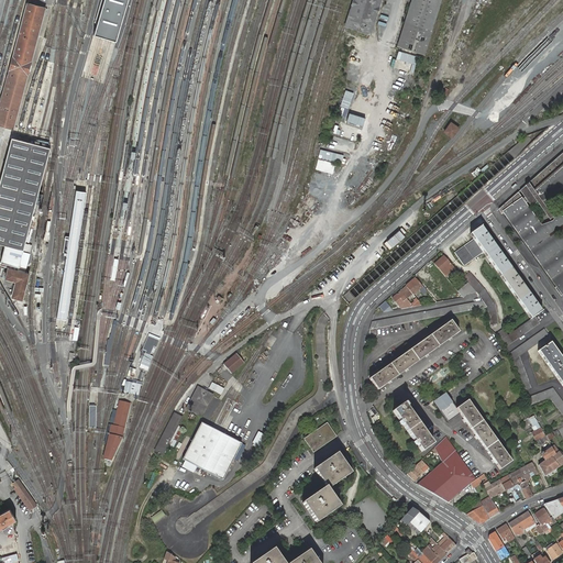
[(129,0),(105,0),(95,35),(117,42),(129,0)]
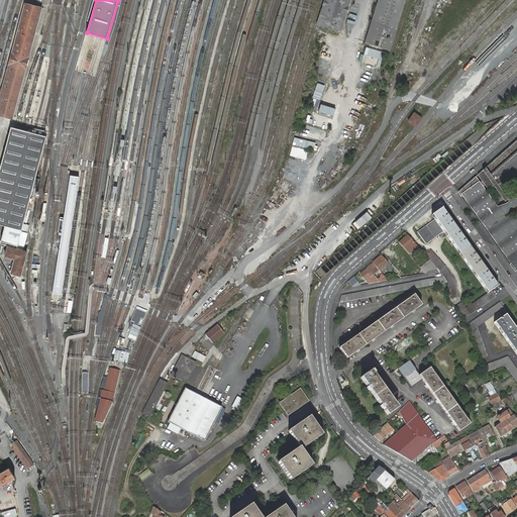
[(347,0),(327,0),(319,27),(337,32),(347,0)]
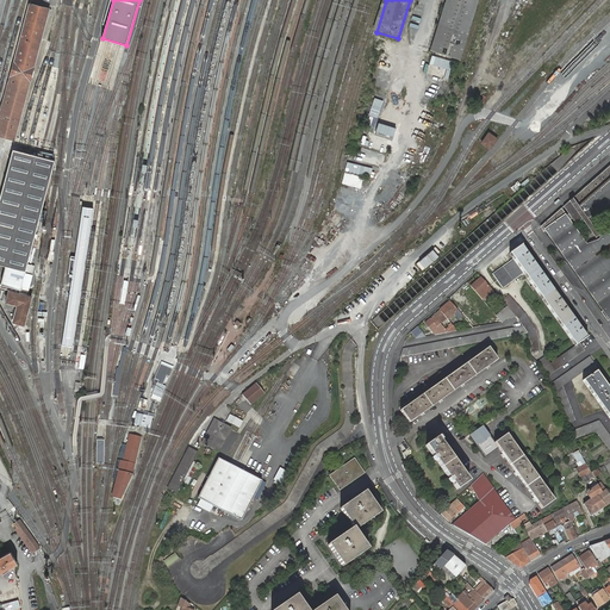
[(474,0),(448,0),(434,50),(456,57),(474,0)]
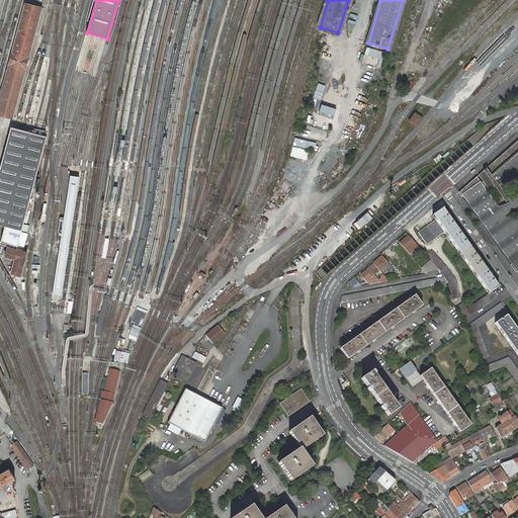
[(0,97),(0,114),(12,118),(41,8),(25,3),(0,97)]
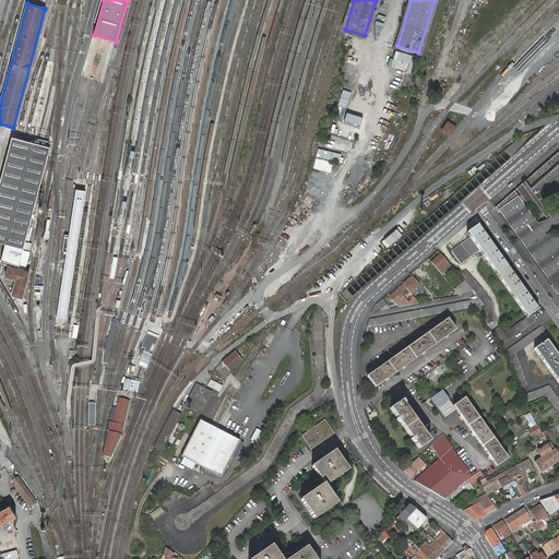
[(462,22),(454,40),(462,44),(471,25),(462,22)]
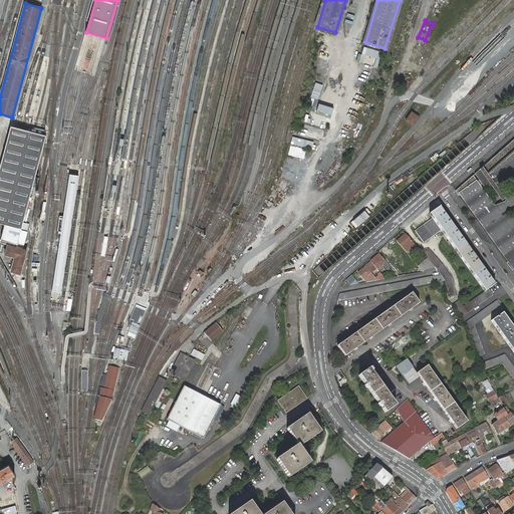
[(413,50),(422,53),(425,43),(416,41),(413,50)]
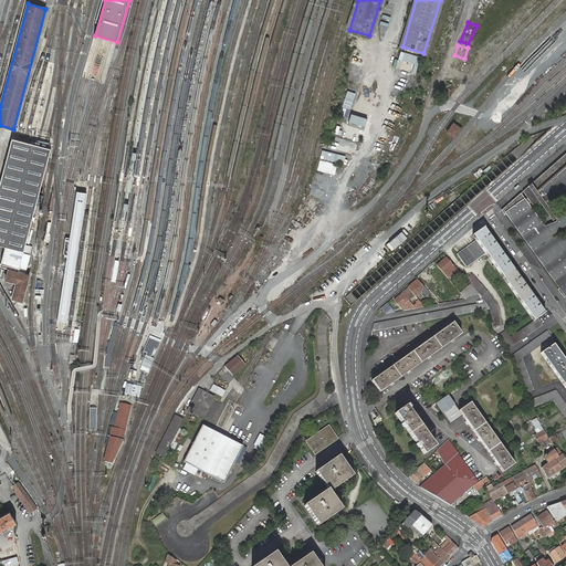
[(418,72),(422,56),(415,55),(411,71),(418,72)]
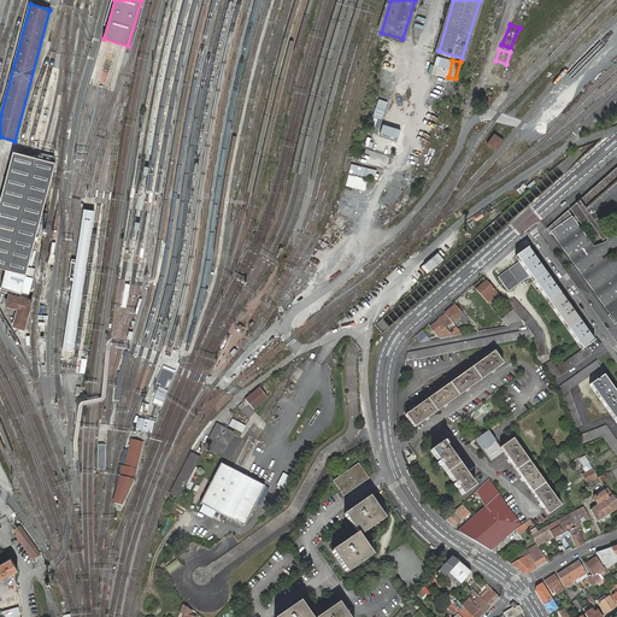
[(381,95),(377,105),(389,109),(392,99),(381,95)]
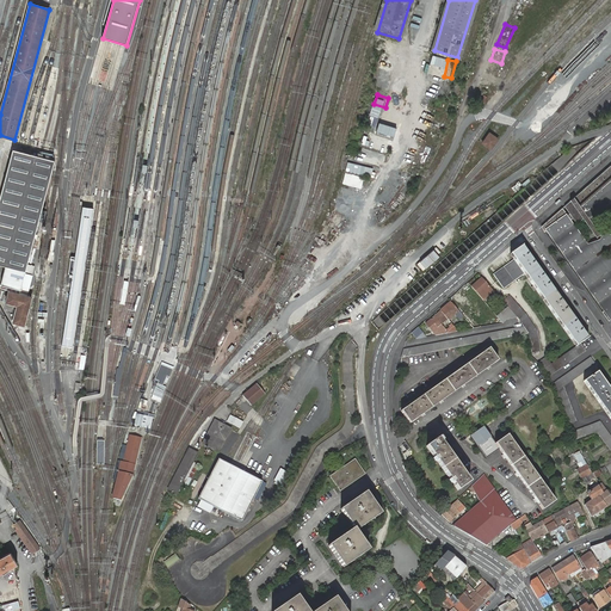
[(382,121),(396,125),(403,104),(389,99),(382,121)]
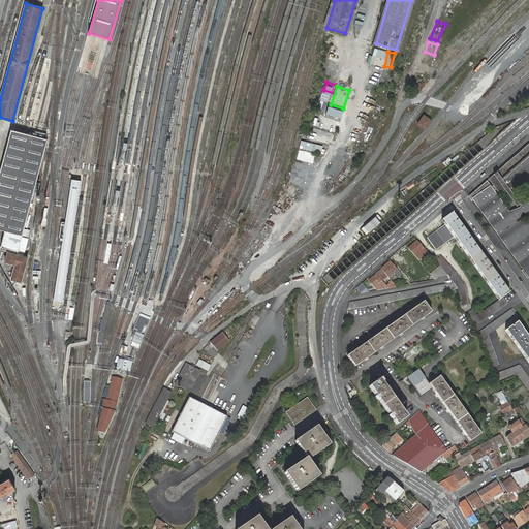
[(426,130),(432,121),(425,115),(417,124),(426,130)]
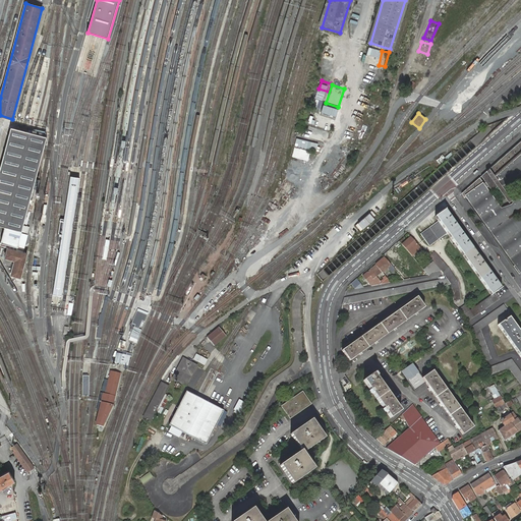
[(360,121),(367,123),(369,116),(362,114),(360,121)]
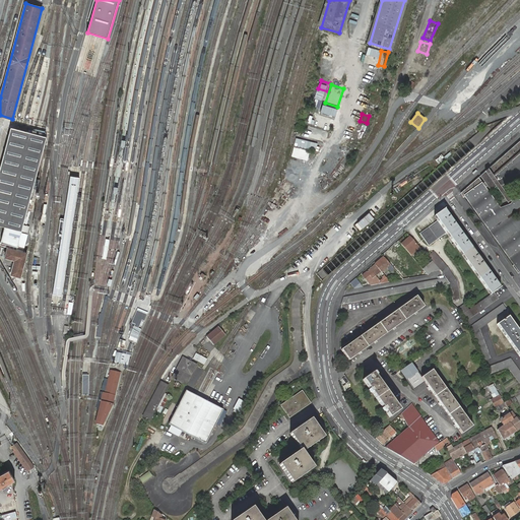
[(17,246),(47,136),(42,135),(35,133),(23,131),(16,129),(11,127),(0,168),(0,224),(5,226),(1,242),(17,246)]
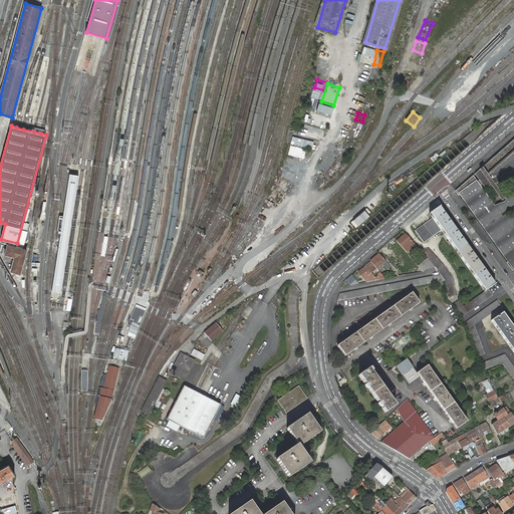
[(293,136),(291,144),(312,150),(314,142),(293,136)]
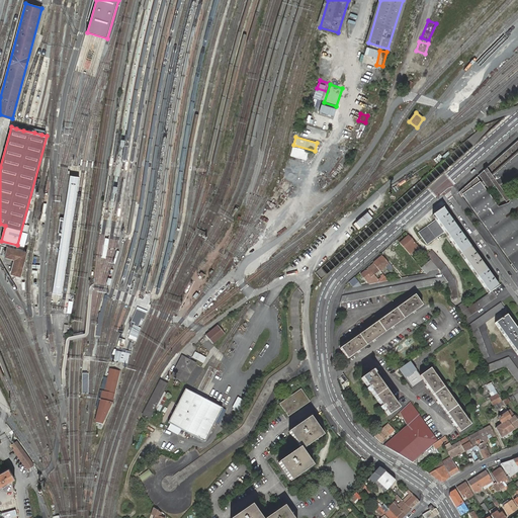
[(477,176),(458,192),(461,196),(462,196),(464,194),(480,216),(483,213),(484,214),(480,218),(484,224),(488,221),(492,228),(491,229),(490,230),(490,231),(490,233),(491,234),(493,237),(495,236),(514,263),(511,265),(516,273),(517,271),(517,236),(497,206),(498,206),(484,186),(486,185),(489,189),(495,185),(506,201),(509,198),(500,185),(504,182),(517,172),(517,140),(479,175),(483,181),(481,182),(480,181),(477,176)]
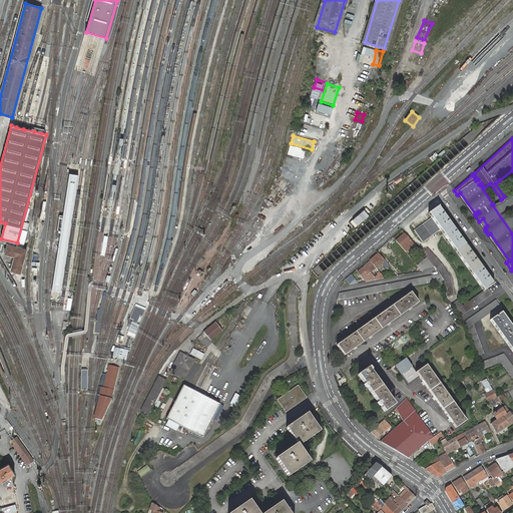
[(78,174),(69,172),(52,290),(61,292),(78,174)]
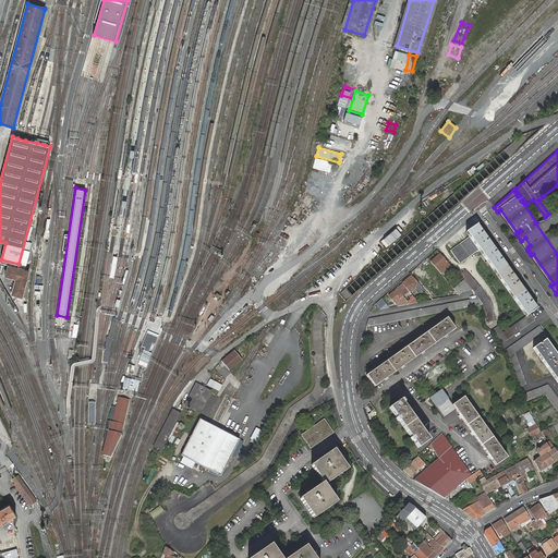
[(557,214),(554,213),(543,196),(538,199),(548,214),(548,215),(548,217),(547,218),(536,222),(535,222),(557,254),(557,227),(555,223),(557,220),(557,214)]
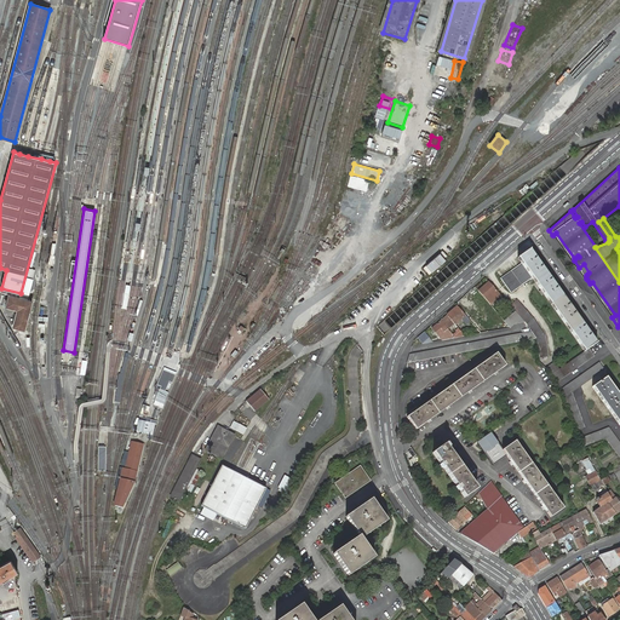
[(552,374),(556,382),(595,355),(589,348),(596,343),(589,332),(586,328),(573,310),(570,308),(555,285),(554,282),(539,263),(538,260),(529,250),(518,258),(522,263),(532,277),(537,285),(585,351),(560,369),(555,363),(555,362),(546,368),(552,374)]
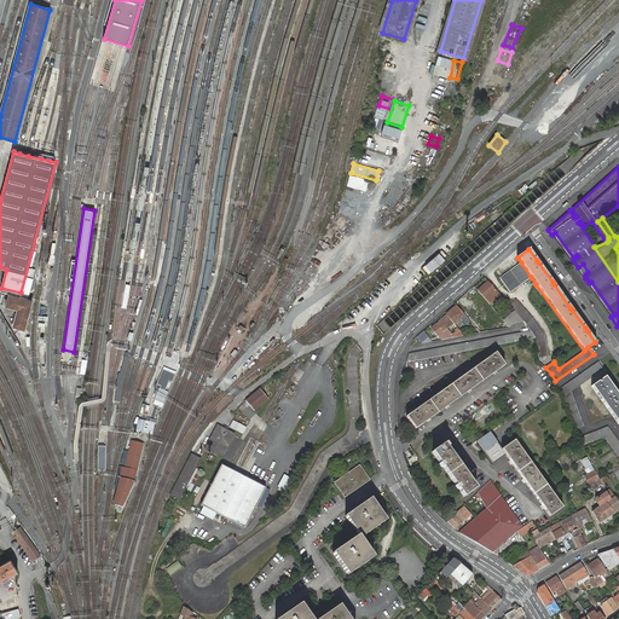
[(443,250),(423,266),(429,273),(449,258),(443,250)]
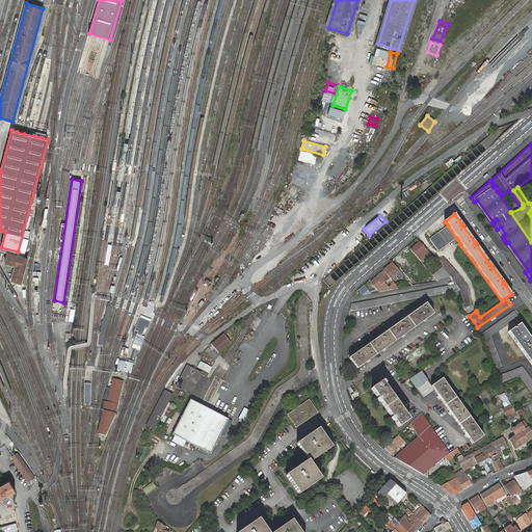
[(456,238),(448,225),(429,238),(439,251),(456,238)]
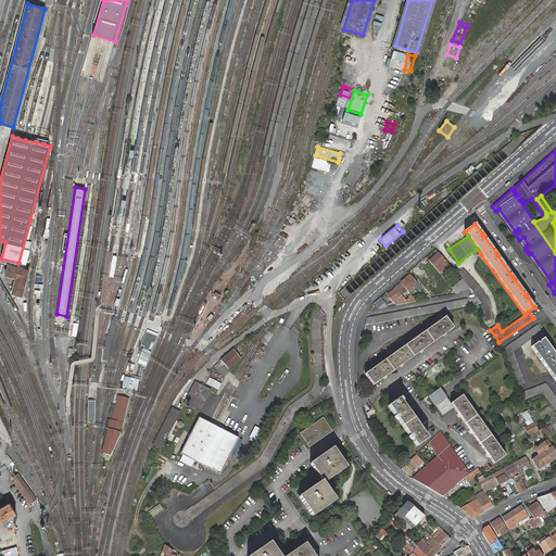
[(446,262),(438,252),(437,253),(429,261),(438,270),(440,273),(450,265),(446,262)]
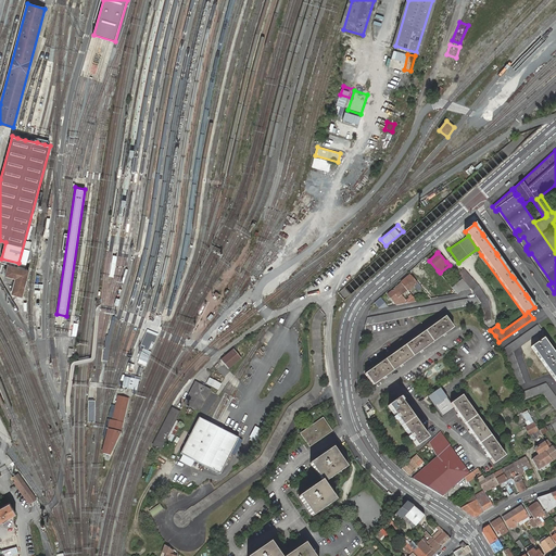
[(11,293),(22,297),(28,269),(8,265),(5,275),(15,278),(11,293)]
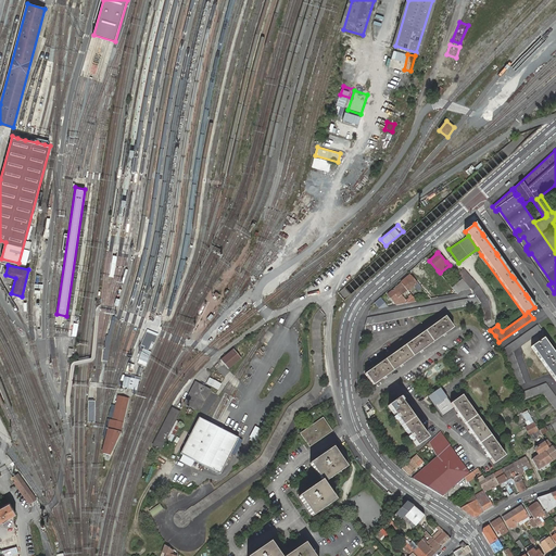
[(477,297),(480,302),(481,303),(483,320),(491,319),(489,302),(487,299),(479,286),(463,268),(457,274),(462,279),(470,289),(472,290),(477,297)]
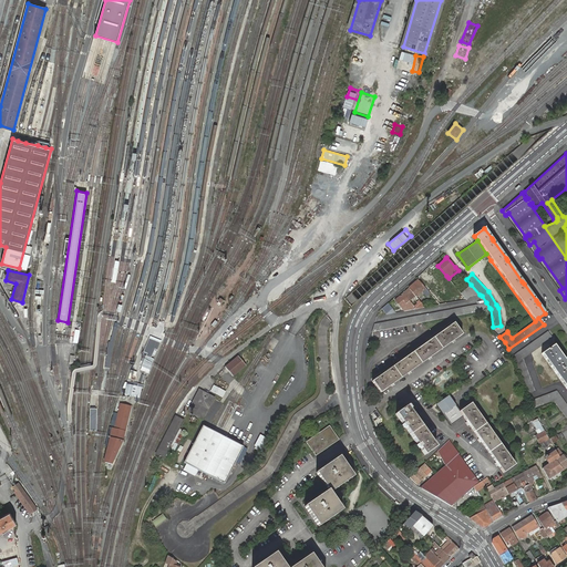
[(418,280),(409,288),(415,296),(415,297),(422,291),(424,294),(425,292),(426,292),(428,290),(425,288),(418,280)]
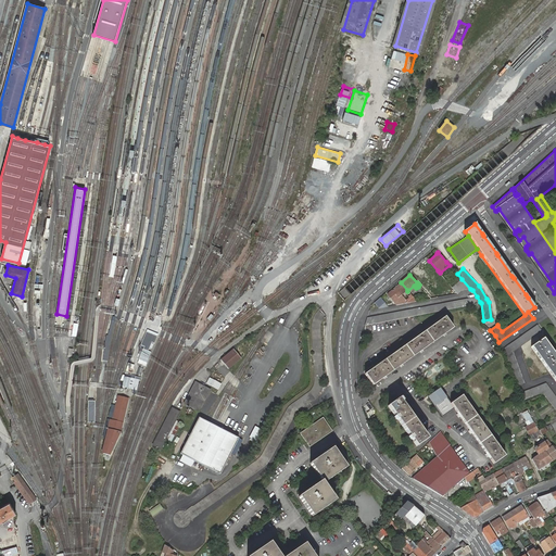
[(462,279),(455,285),(460,291),(470,289),(462,279)]
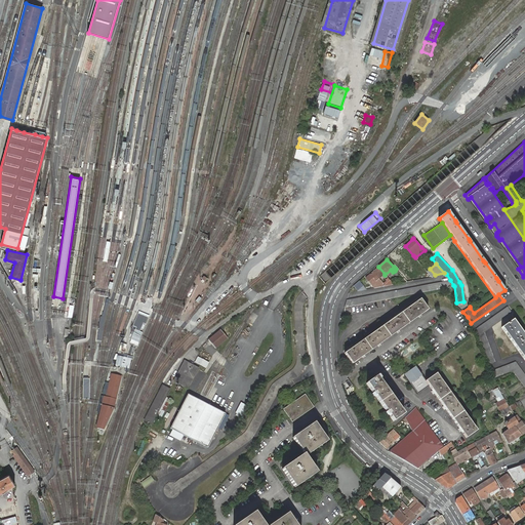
[(385,286),(394,284),(391,281),(390,280),(389,281),(387,282),(384,285),(380,281),(378,279),(385,274),(378,267),(366,278),(374,288),(385,286)]
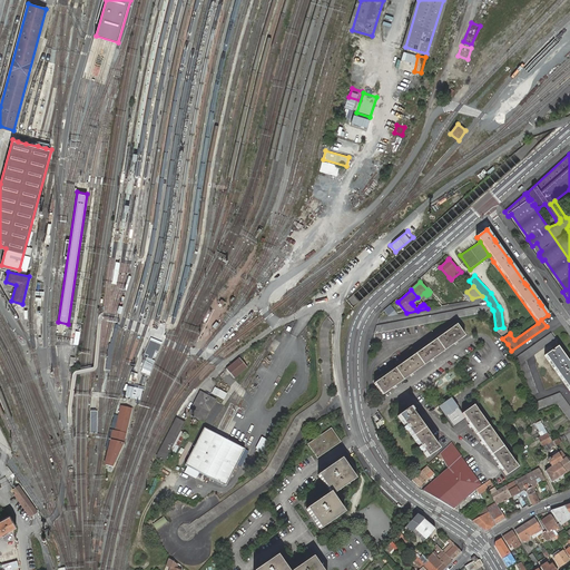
[(354,306),(360,301),(353,294),(347,300),(354,306)]
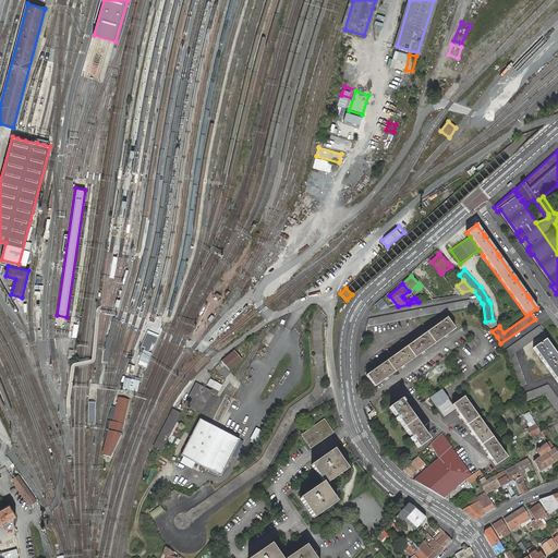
[(416,317),(483,304),(482,303),(478,298),(422,310),(422,308),(368,319),(366,327),(416,317)]
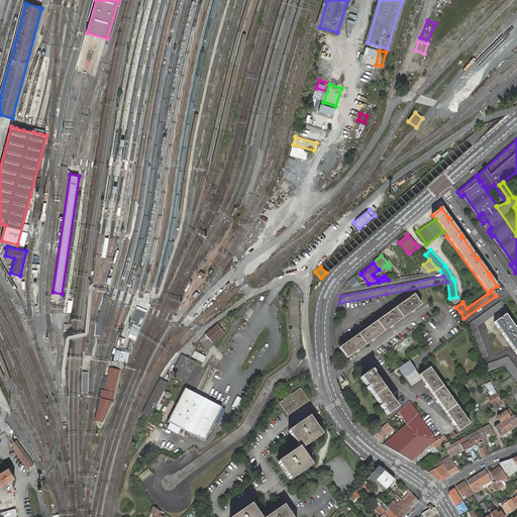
[(109,295),(105,294),(101,312),(99,312),(96,335),(100,335),(104,313),(109,295)]
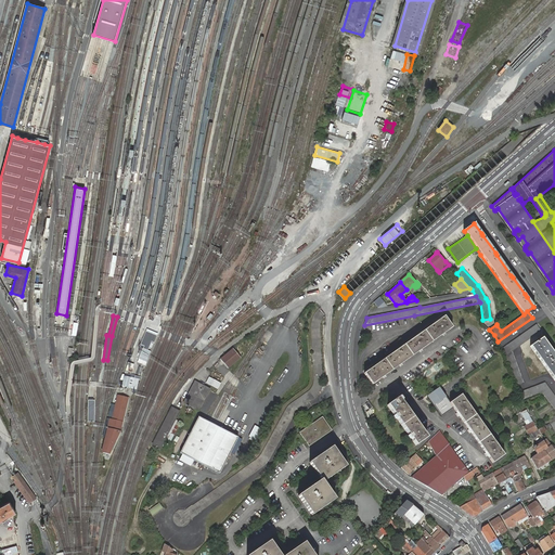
[(452,327),(444,317),(410,340),(364,373),(372,385),(452,327)]
